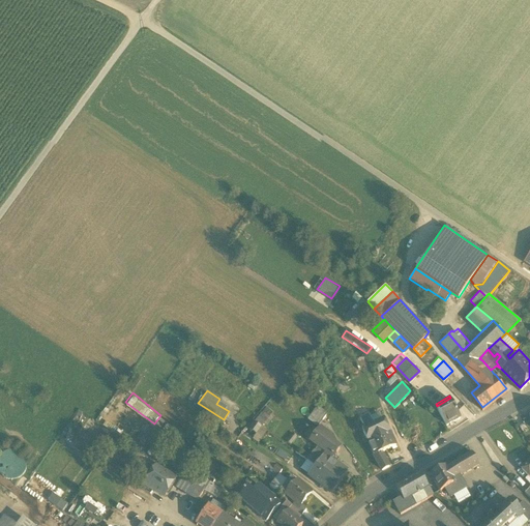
[(437,406),(446,422),(460,414),(450,398),(437,406)]
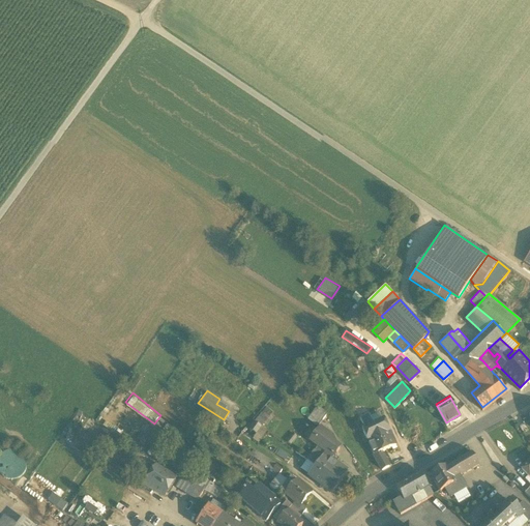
[(307,416),(318,424),(326,412),(320,400),(320,401),(307,416)]
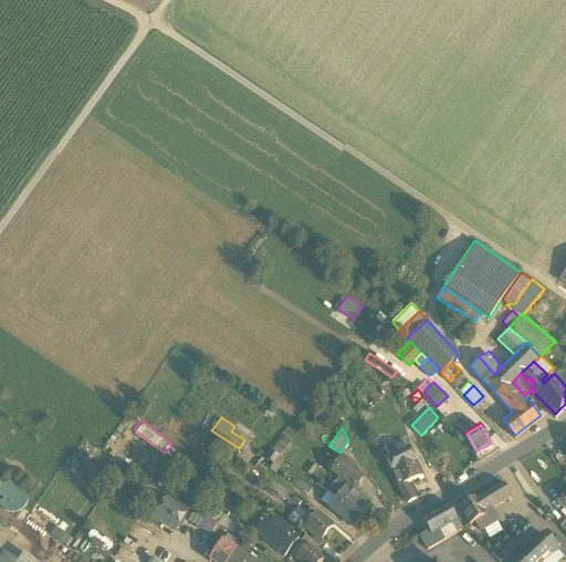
[(292,438),(285,433),(280,439),(286,445),(292,438)]
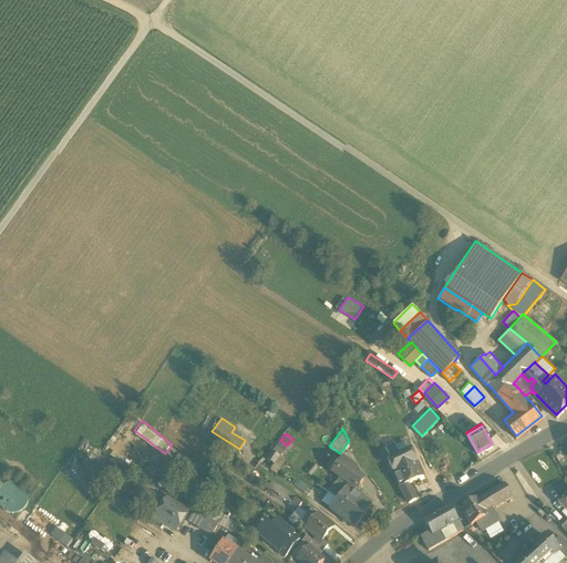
[(406,438),(395,443),(399,450),(410,446),(406,438)]
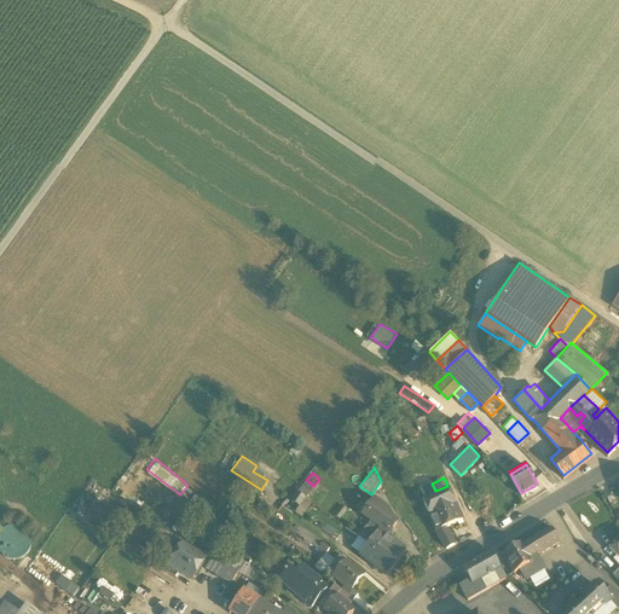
[(313,486),(306,480),(298,488),(306,494),(313,486)]
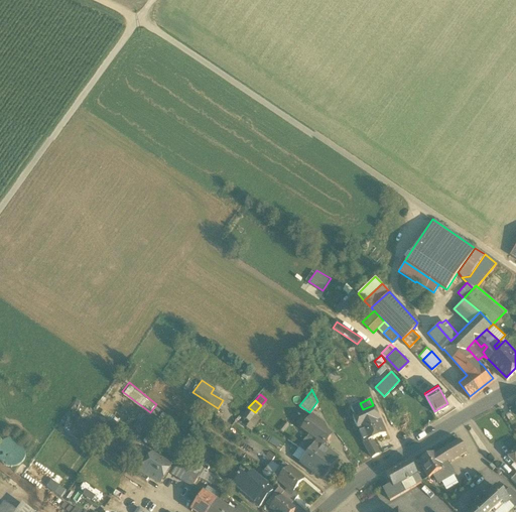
[(351,405),(355,413),(363,409),(360,403),(359,400),(351,405)]
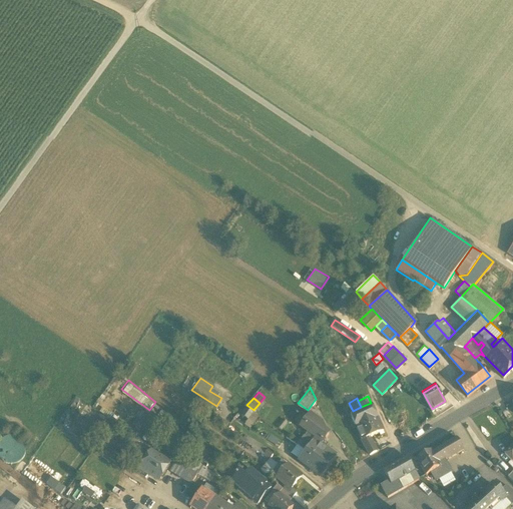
[(351,412),(356,424),(362,421),(363,422),(367,420),(367,419),(377,415),(372,402),(371,403),(361,407),(353,411),(351,412)]
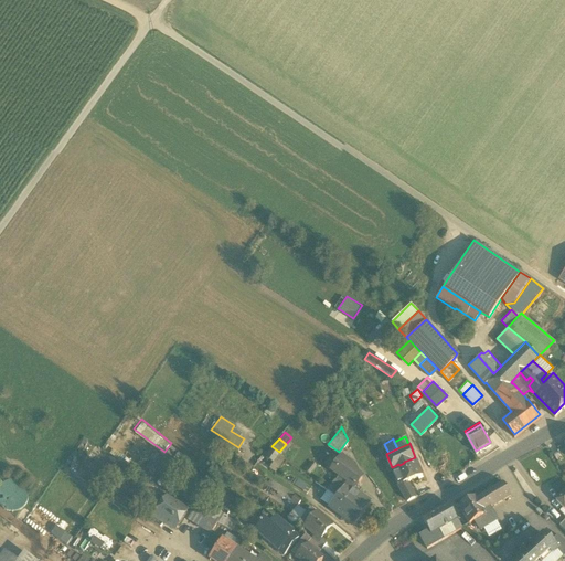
[(279,452),(272,446),(270,446),(264,454),(273,461),(279,452)]
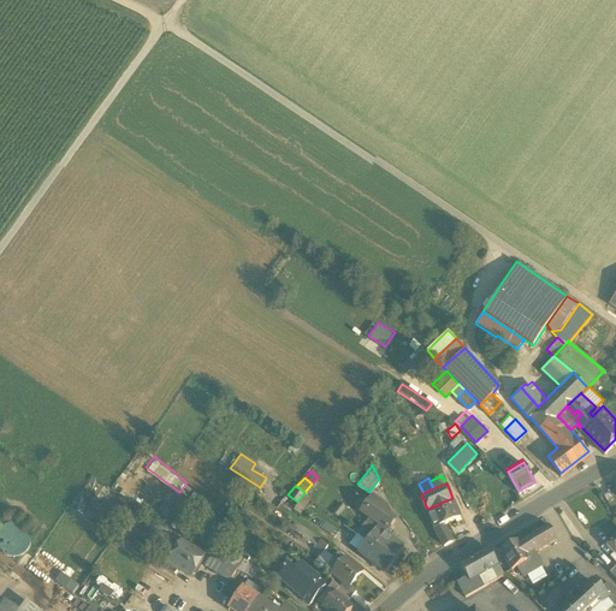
[(304,492),(297,502),(294,506),(301,511),(311,497),(304,492)]
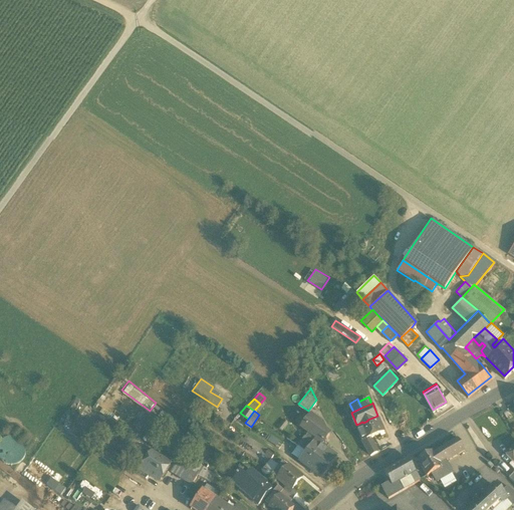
[(301,425),(306,418),(299,413),(295,420),(301,425)]
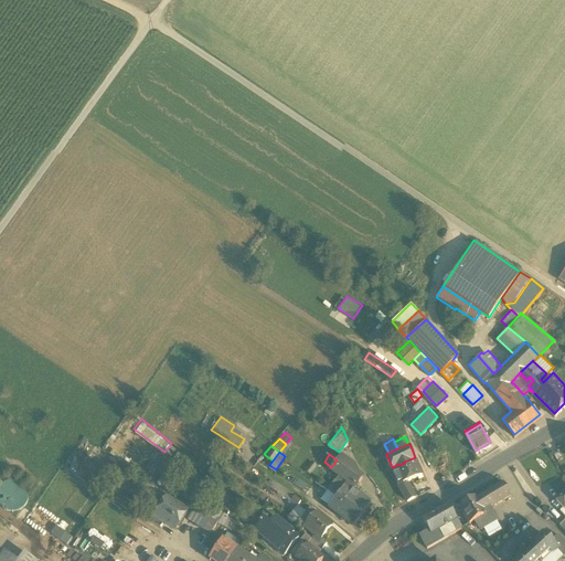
[(347,479),(345,482),(352,487),(362,475),(350,466),(353,462),(341,454),(337,459),(331,467),(347,479)]
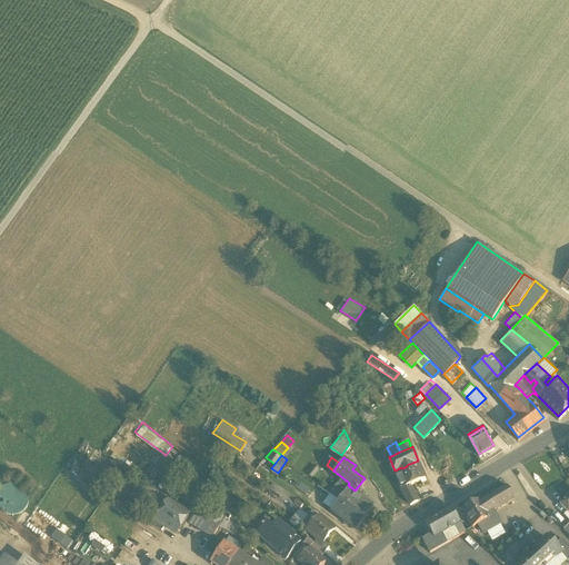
[(407,465),(407,466),(413,481),(425,475),(418,461),(407,465)]
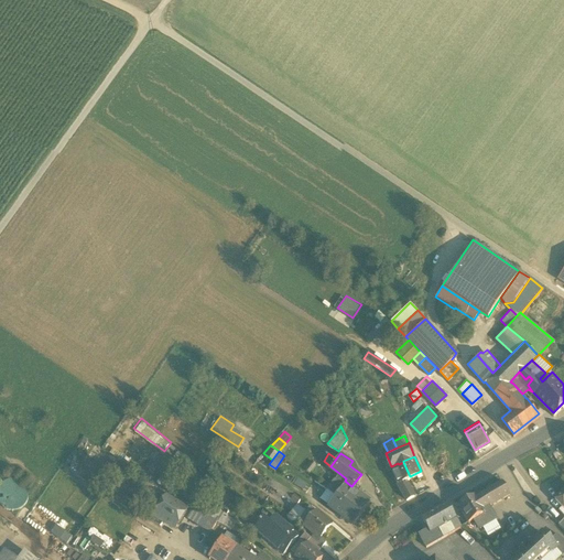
[(311,458),(304,467),(308,472),(316,462),(311,458)]
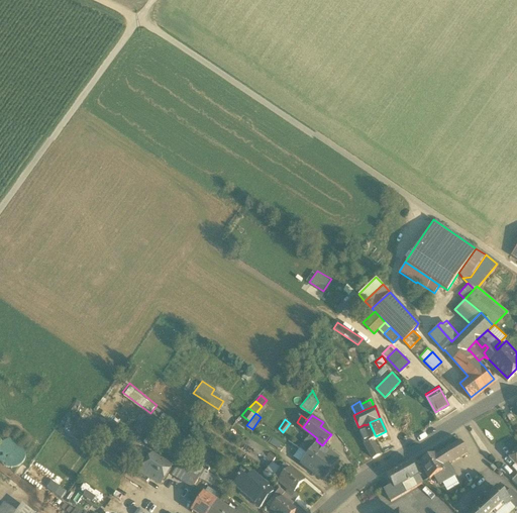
[(372,438),(376,436),(370,423),(366,425),(365,424),(358,427),(365,441),(373,455),(380,451),(372,438)]
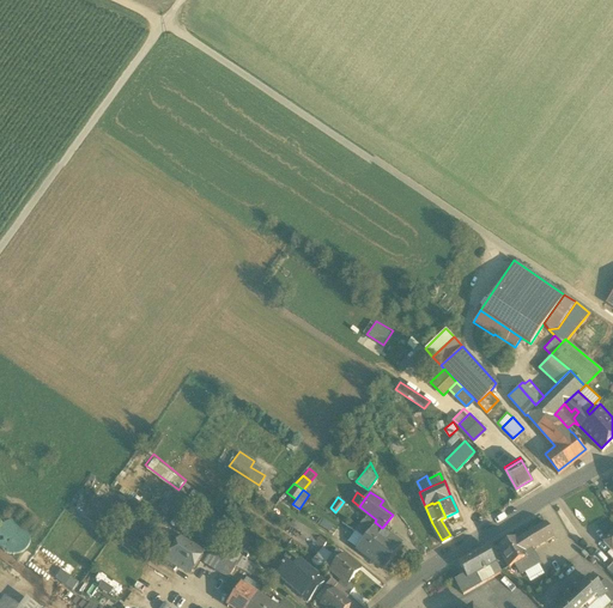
[(320,514),(315,521),(329,529),(333,523),(320,514)]
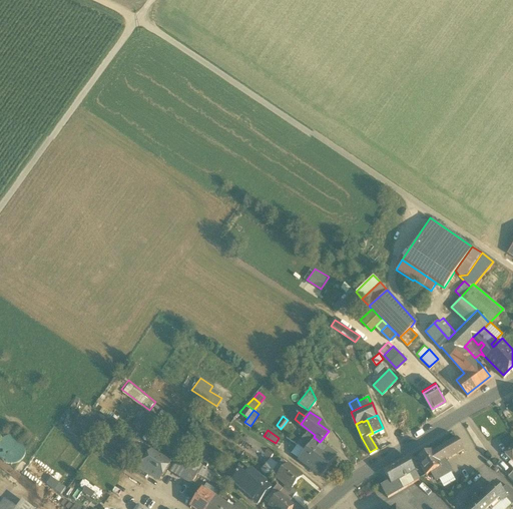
[(297,442),(306,448),(314,437),(306,431),(297,442)]
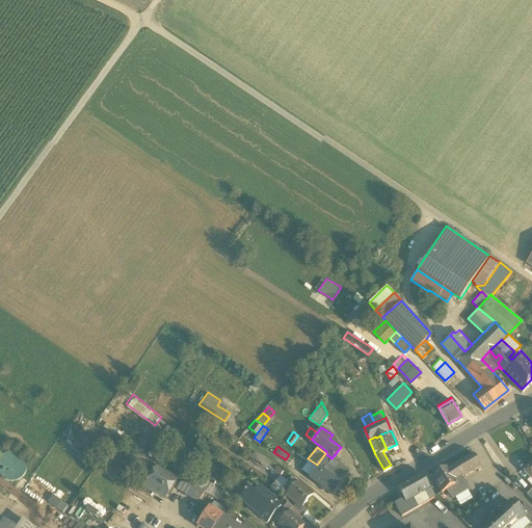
[(261,462),(273,470),(277,463),(255,448),(251,454),(261,460),(261,462)]
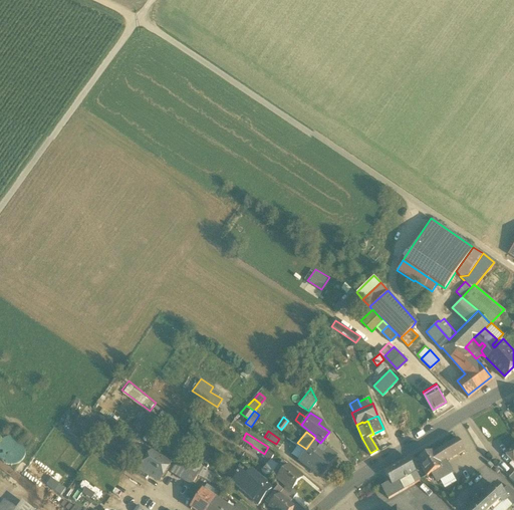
[(0,456),(0,457),(4,460),(10,462),(15,461),(20,459),(23,455),(25,449),(24,444),(22,439),(18,436),(12,434),(7,435),(2,437),(0,439),(0,456)]
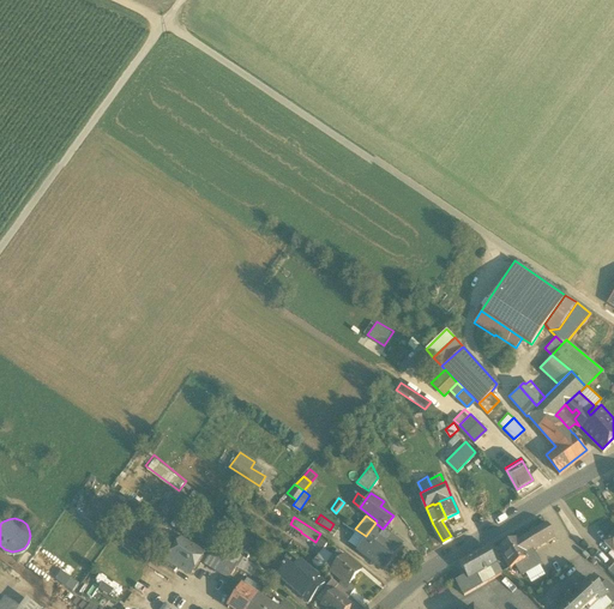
[(517,538),(525,553),(533,548),(555,535),(547,520),(530,530),(517,538)]
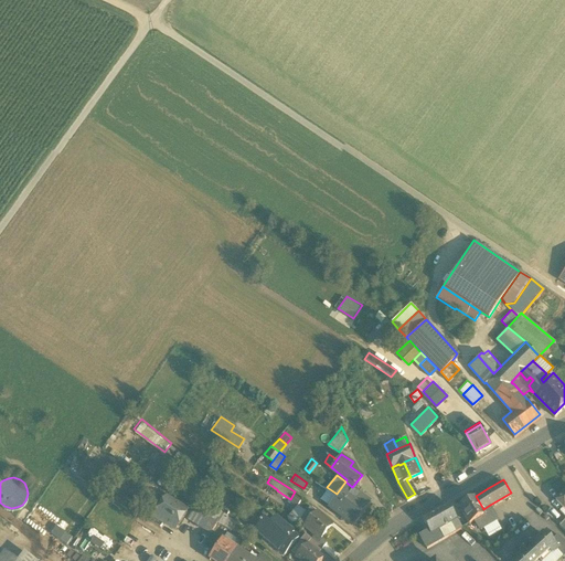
[(345,482),(337,494),(361,512),(369,501),(359,494),(360,493),(352,487),(345,482)]
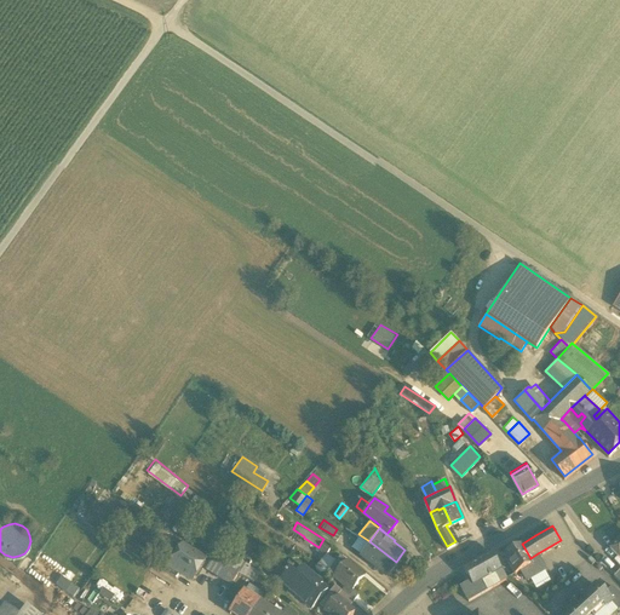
[(369,541),(359,534),(351,545),(361,552),(369,541)]
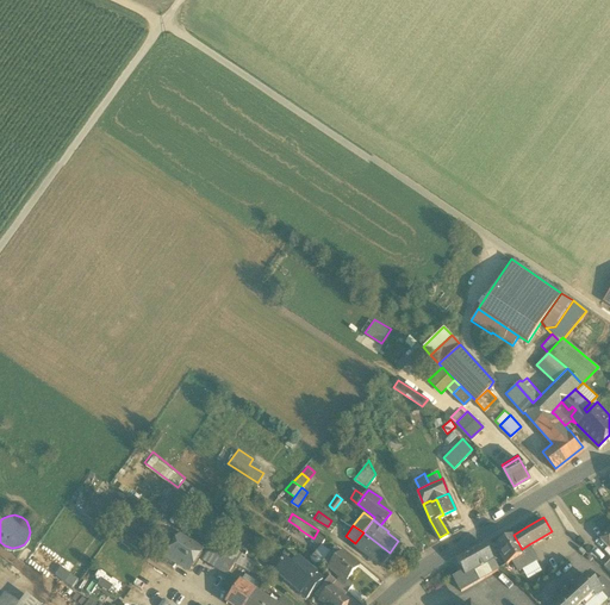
[(313,538),(321,543),(322,542),(327,535),(318,530),(313,538)]
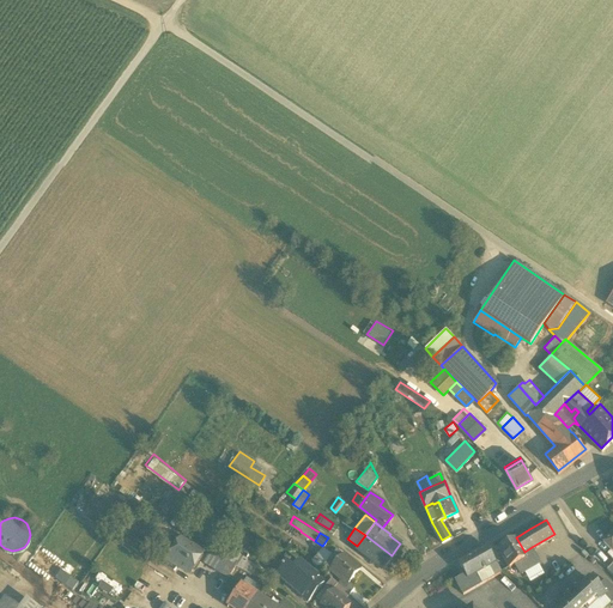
[(383,566),(392,555),(365,535),(357,546),(383,566)]
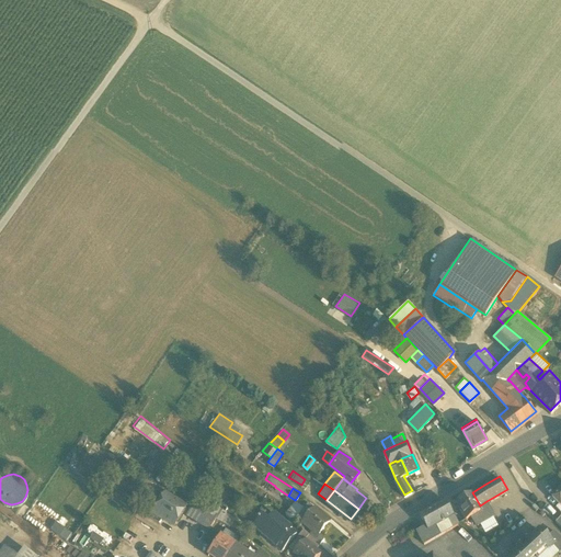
[(466,518),(470,514),(481,508),(480,506),(472,492),(471,490),(456,499),(466,518)]
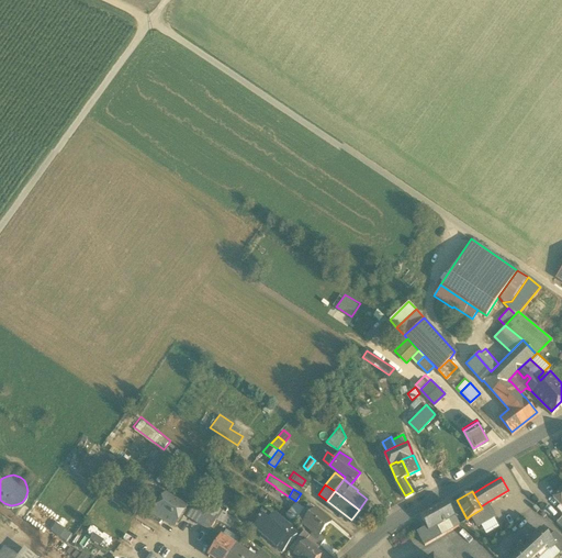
[(163,516),(175,523),(186,505),(166,492),(156,508),(155,510),(154,511),(163,516)]
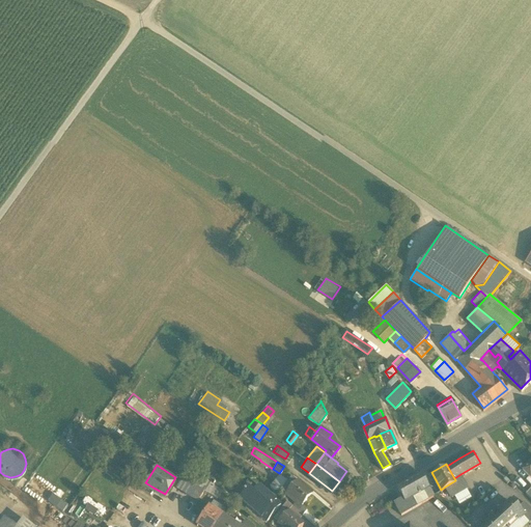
[(406,498),(410,507),(434,493),(429,486),(421,470),(421,471),(397,483),(402,495),(403,495),(406,498)]
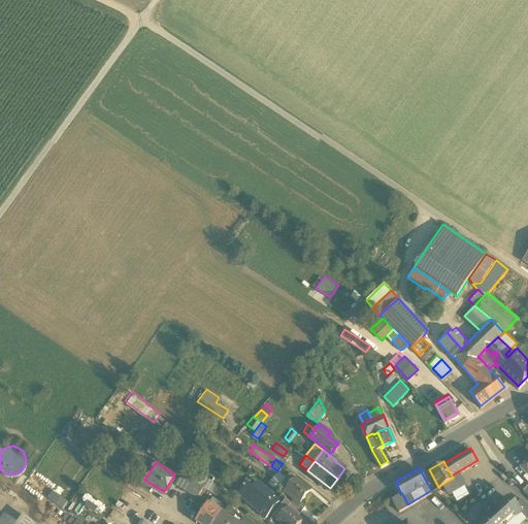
[(275,488),(278,484),(286,476),(278,469),(277,470),(268,481),(275,488)]
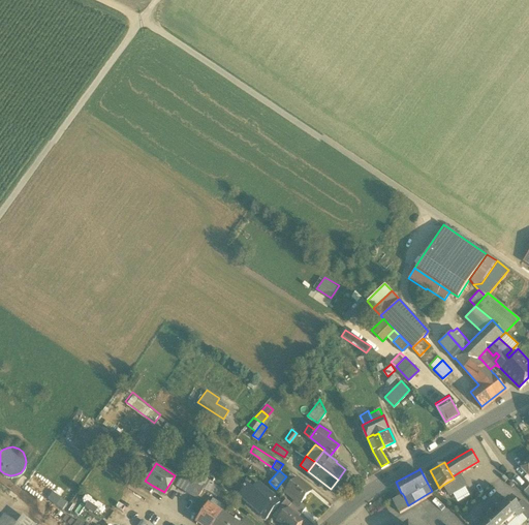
[(285,490),(297,477),(290,471),(286,476),(279,485),(285,490)]
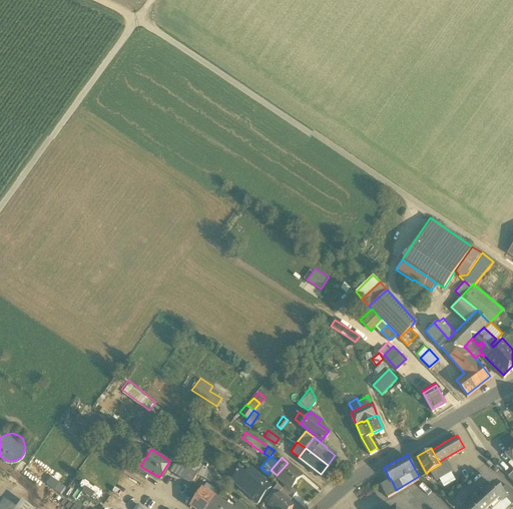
[(169,468),(180,475),(186,464),(176,458),(169,468)]
